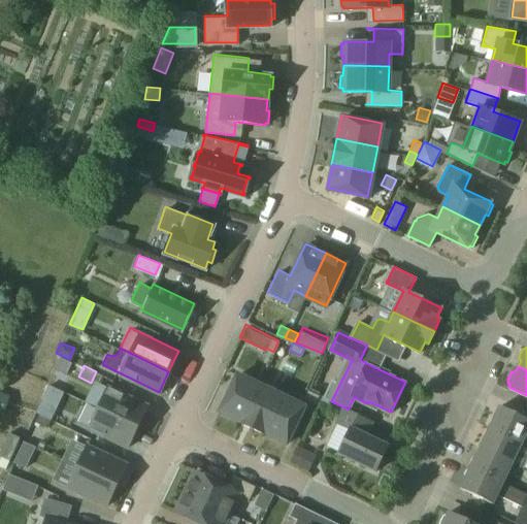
[(240,420),(258,383),(236,372),(219,410),(240,420)]
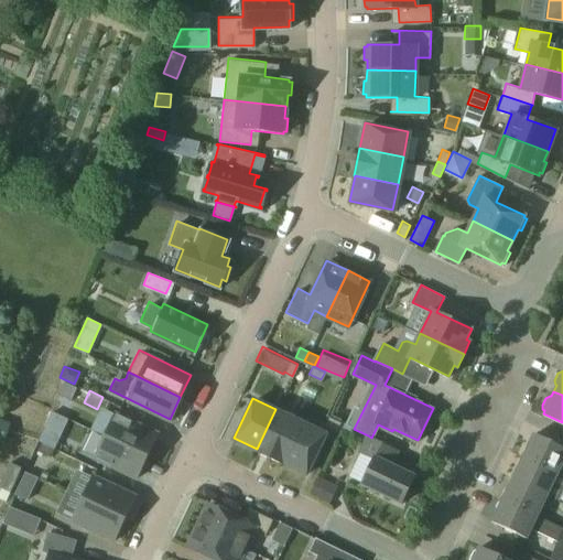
[(281,462),(282,461),(301,421),(275,409),(257,449),(257,450),(281,462)]
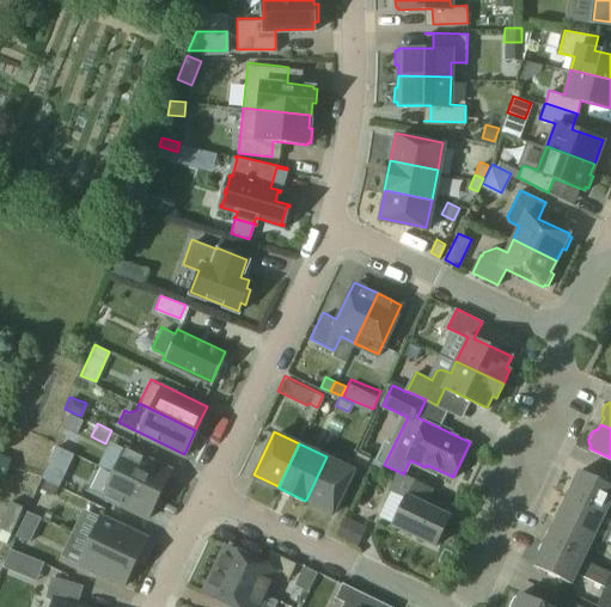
[(114,470),(159,492),(170,468),(124,446),(114,470)]
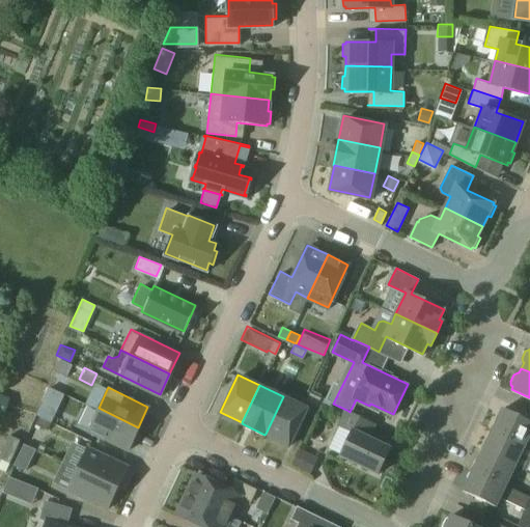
[(0,415),(3,416),(6,405),(9,395),(0,391),(0,415)]
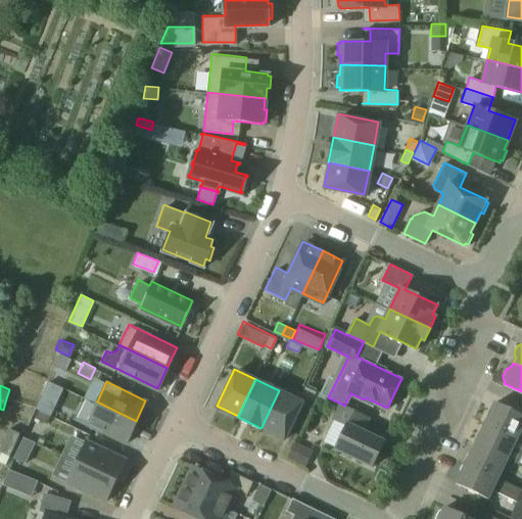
[(318,391),(306,386),(303,393),(315,398),(318,391)]
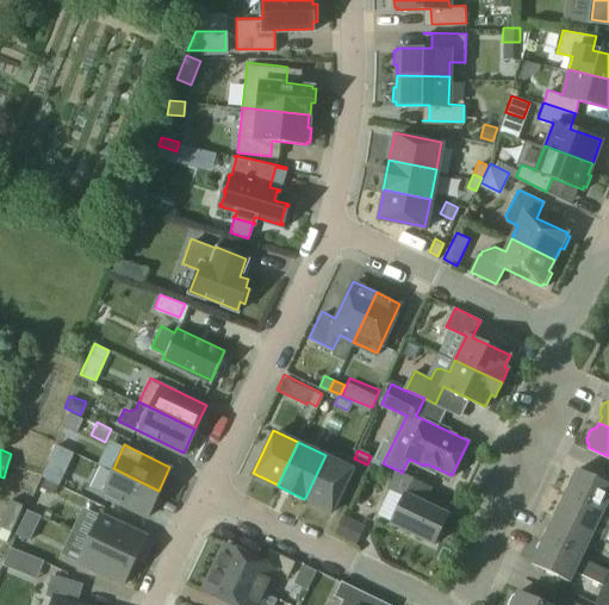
[(330,510),(350,467),(325,455),(305,498),(330,510)]
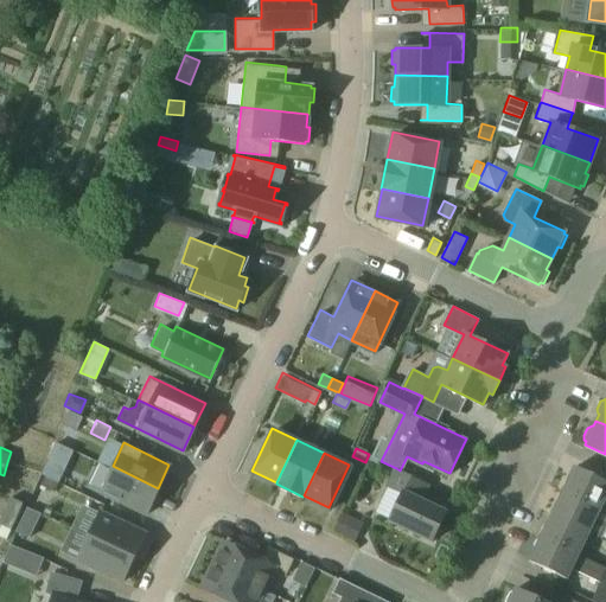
[(46,461),(40,472),(45,474),(58,480),(62,472),(63,469),(46,461)]
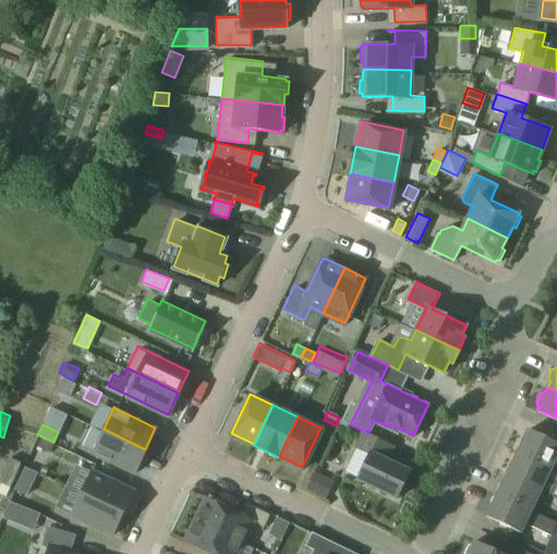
[(134,470),(145,449),(104,429),(93,450),(134,470)]
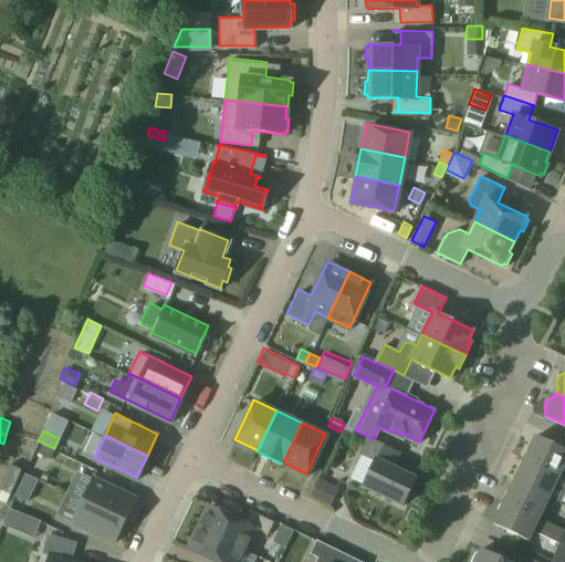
[(525,457),(561,474),(564,462),(564,448),(535,435),(525,457)]
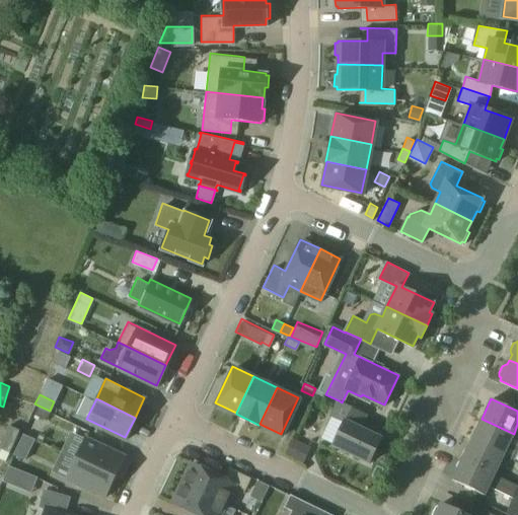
[(366,414),(342,402),(339,400),(331,415),(345,421),(334,444),(370,462),(382,437),(360,427),(366,414)]
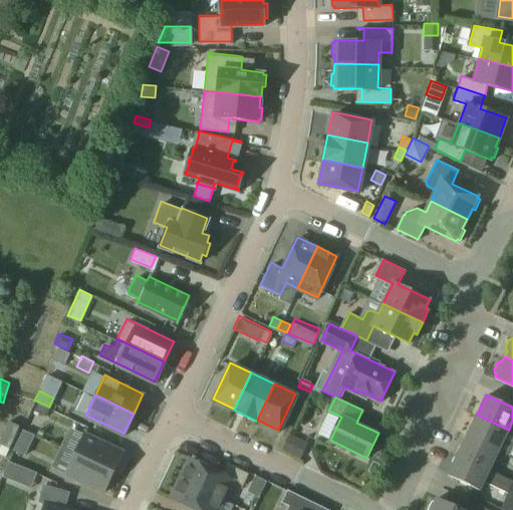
[(45,414),(49,407),(38,402),(34,409),(45,414)]
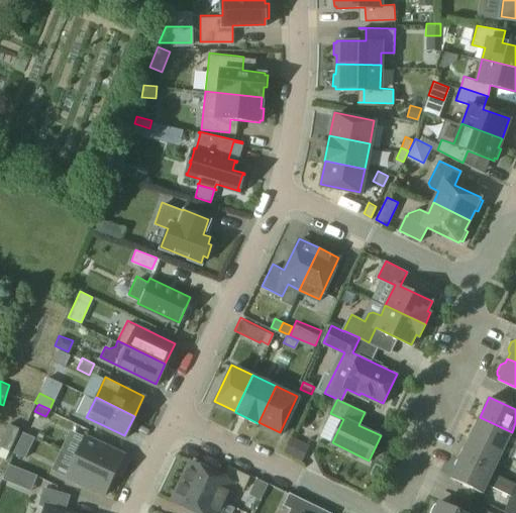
[(480,417),(470,436),(502,451),(514,457),(515,452),(515,433),(512,432),(480,417)]
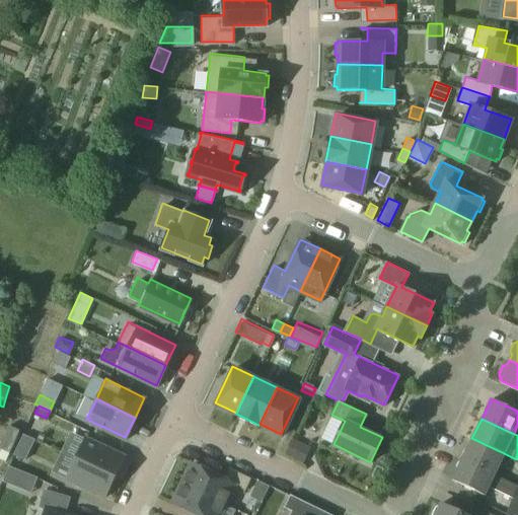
[(0,457),(5,460),(19,431),(7,426),(0,440),(0,457)]
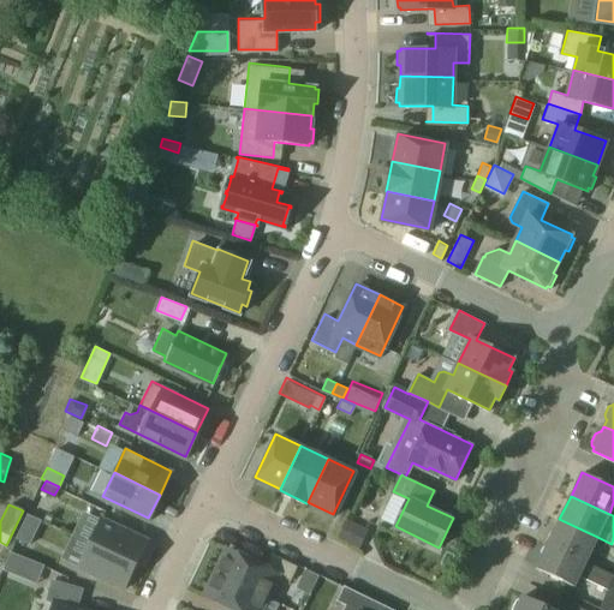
[(27,513),(16,537),(29,543),(40,520),(27,513)]
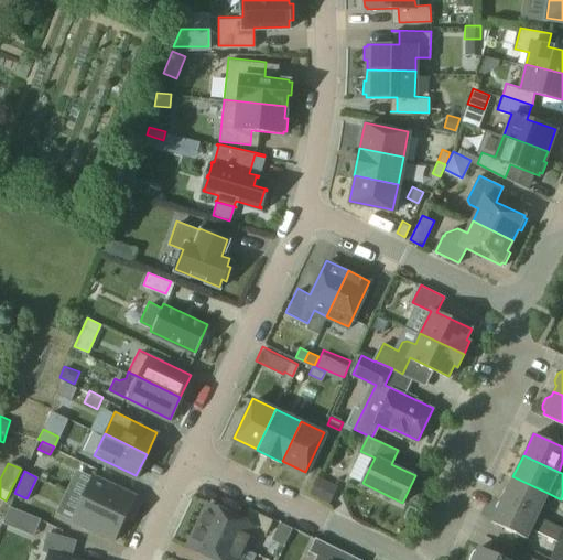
[(332,498),(339,484),(322,473),(313,488),(332,498)]
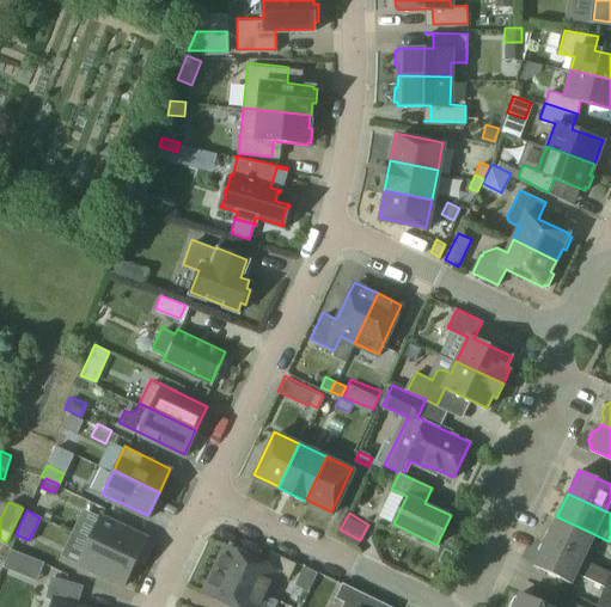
[(89,538),(134,559),(146,535),(101,514),(89,538)]
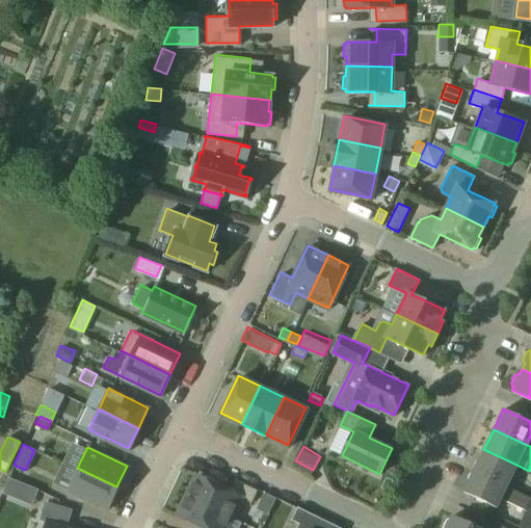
[(483,449),(474,470),(507,485),(516,465),(483,449)]
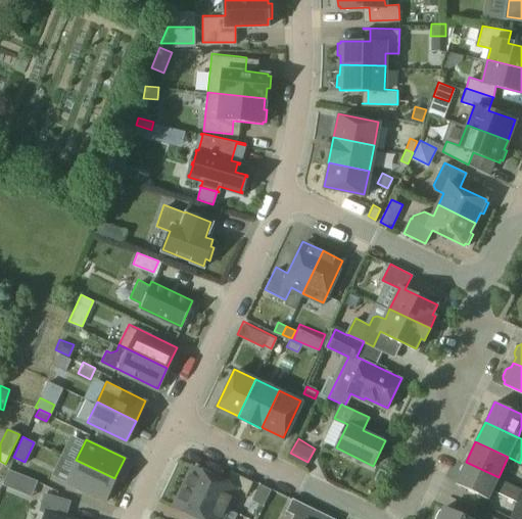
[(105,499),(114,478),(76,460),(65,480),(105,499)]
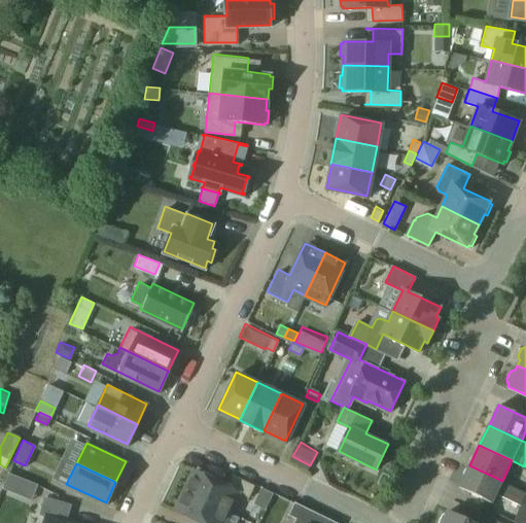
[(502,481),(469,465),(460,486),(492,501),(497,492),(520,503),(521,502),(525,504),(525,490),(525,491),(525,492),(502,481)]
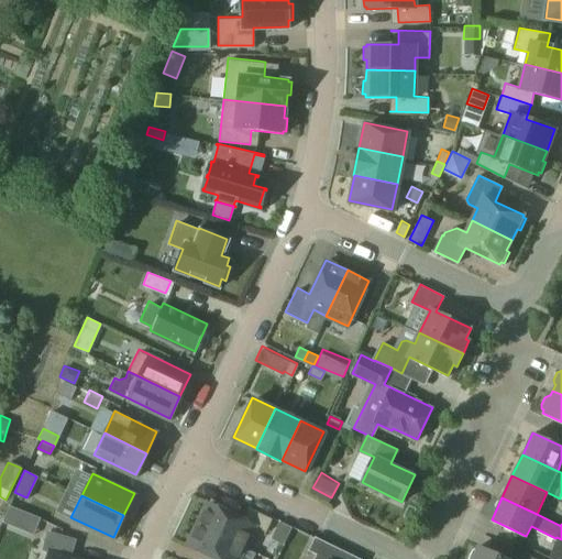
[(253,524),(265,529),(272,516),(248,505),(242,517),(208,501),(198,523),(243,545),(253,524)]
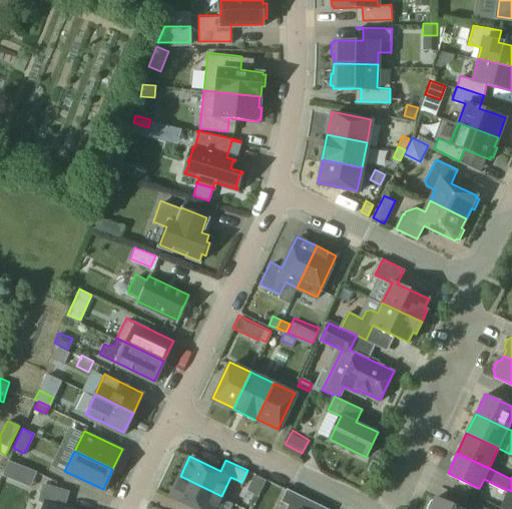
[(2,473),(12,477),(18,462),(8,458),(2,473)]
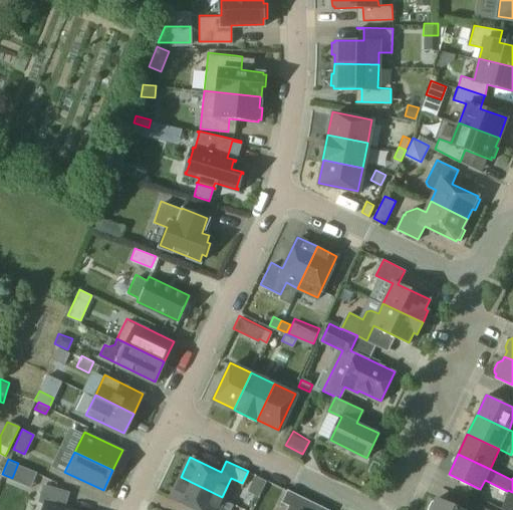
[(215,509),(222,497),(181,477),(171,497),(199,509),(215,509)]
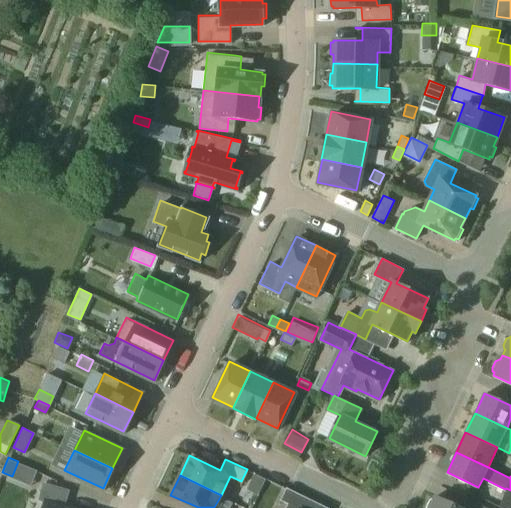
[(70,489),(45,482),(40,498),(45,500),(42,507),(78,507),(66,504),(70,489)]
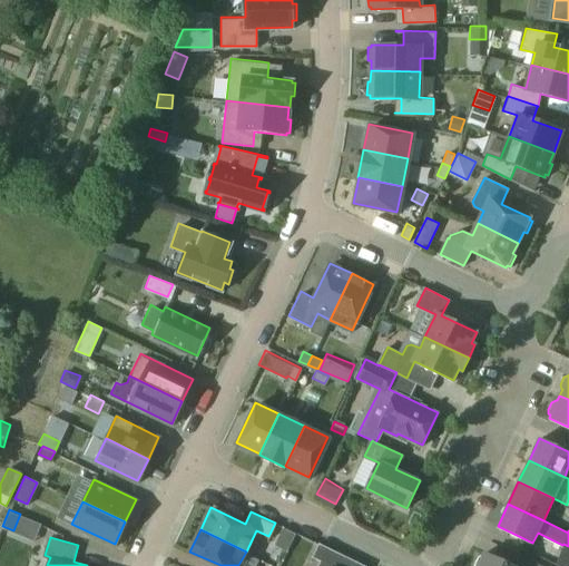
[(340,565),(345,555),(321,543),(314,556),(322,560),(319,565),(340,565)]
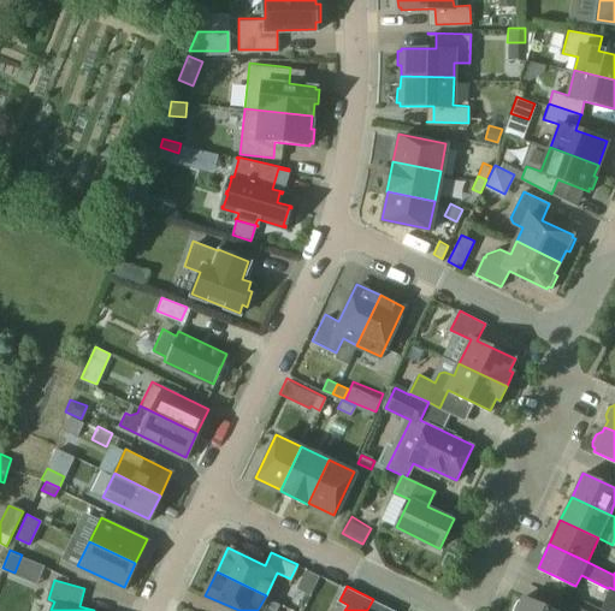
[(514,610),(557,610),(525,595),(522,598),(519,600),(514,609),(514,610)]
